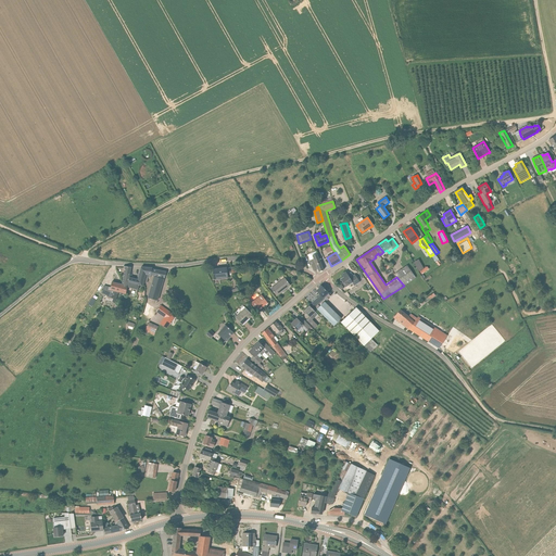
[(318,273),(324,270),(317,254),(312,256),(313,260),(310,261),(314,272),(317,269),(318,273)]
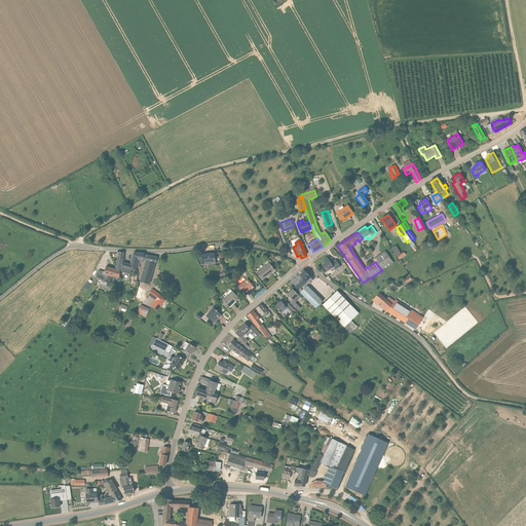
[(392,263),(385,252),(373,259),(375,262),(382,270),(392,263)]
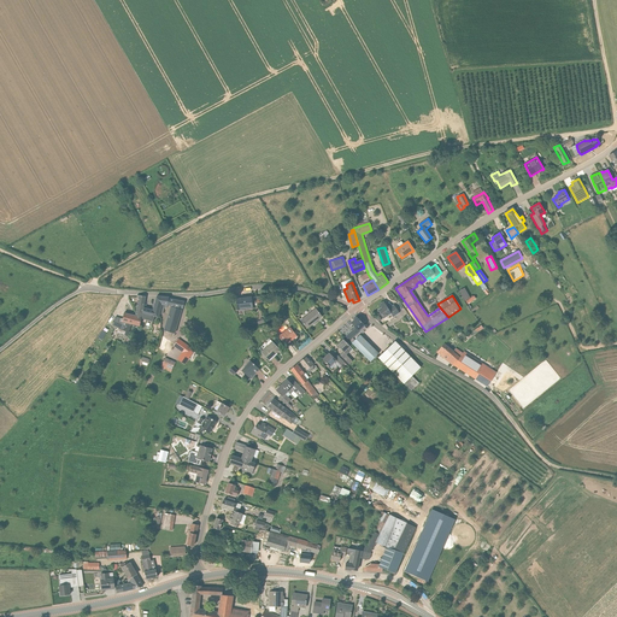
[(182,309),(184,303),(169,299),(169,298),(157,297),(156,303),(162,306),(159,313),(159,315),(163,315),(164,307),(166,309),(168,306),(171,306),(165,331),(175,334),(182,309)]
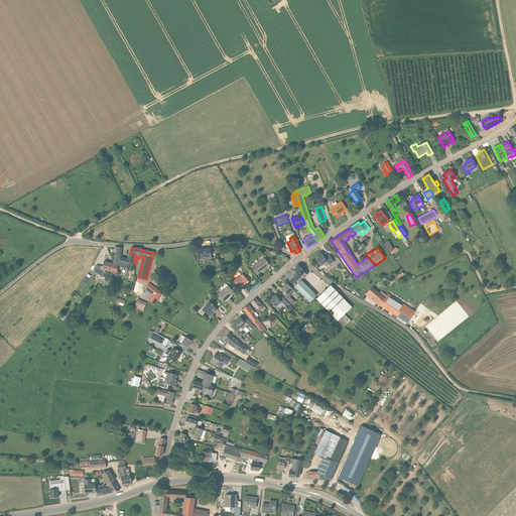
[(199,259),(212,258),(210,248),(198,250),(199,259)]
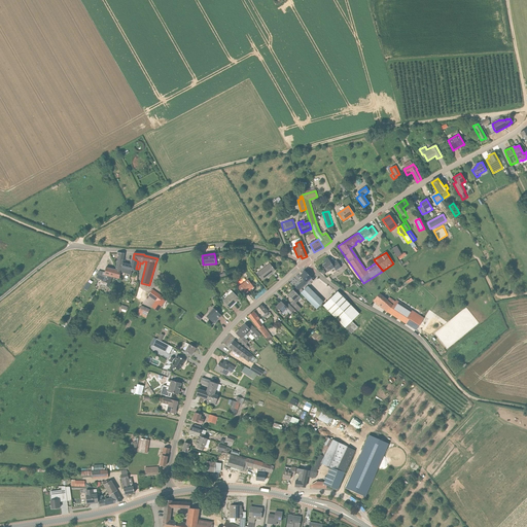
[(136,268),(138,261),(133,258),(131,266),(123,264),(121,272),(131,275),(132,271),(135,272),(136,269),(136,268)]
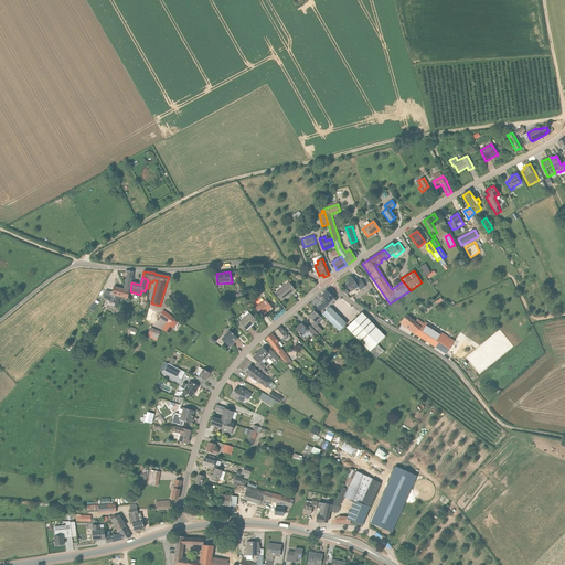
[(355,283),(351,277),(348,279),(349,281),(345,284),(351,291),(358,287),(360,290),(365,287),(361,279),(355,283)]
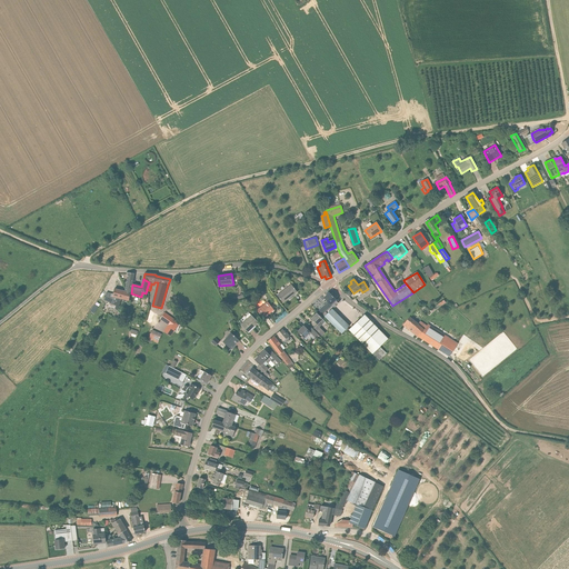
[(282,303),(297,292),(291,285),(277,296),(282,303)]
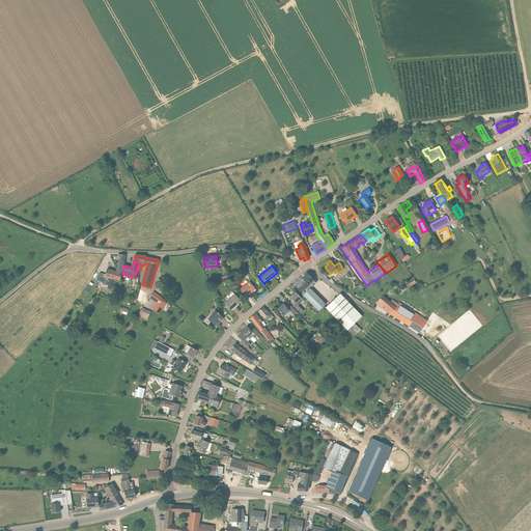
[(120,281),(121,274),(116,272),(117,272),(115,271),(115,272),(107,270),(106,274),(100,273),(96,281),(99,281),(99,283),(107,288),(110,289),(113,279),(120,281)]
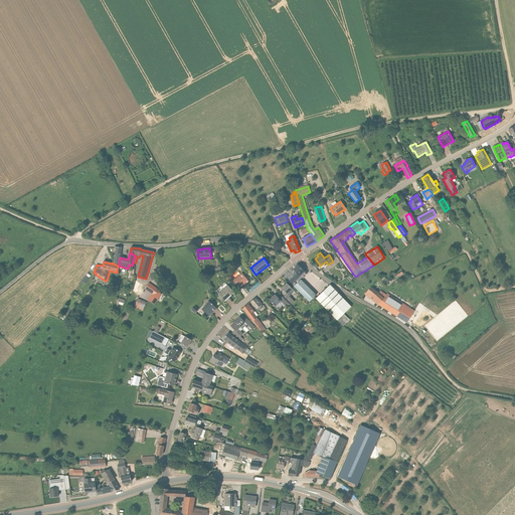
[(302,270),(298,266),(293,270),(297,274),(294,276),(293,276),(291,278),(291,279),(288,281),(292,285),(294,287),(309,303),(316,295),(301,279),(297,284),(295,282),(301,277),(300,276),(302,275),(304,277),(307,274),(302,269),(302,270)]
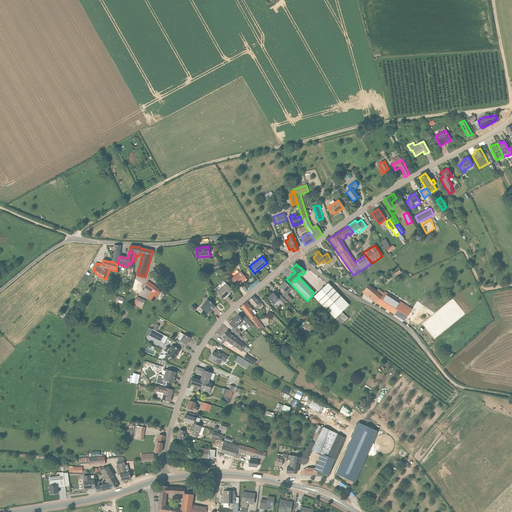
[(236,286),(246,279),(240,272),(231,279),(236,286)]
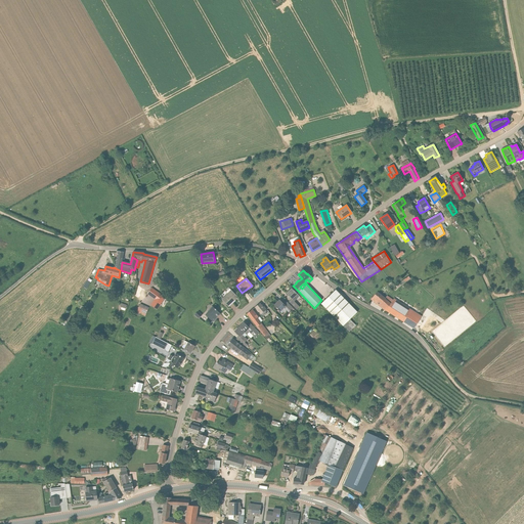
[(151,288),(143,300),(157,309),(166,298),(151,288)]
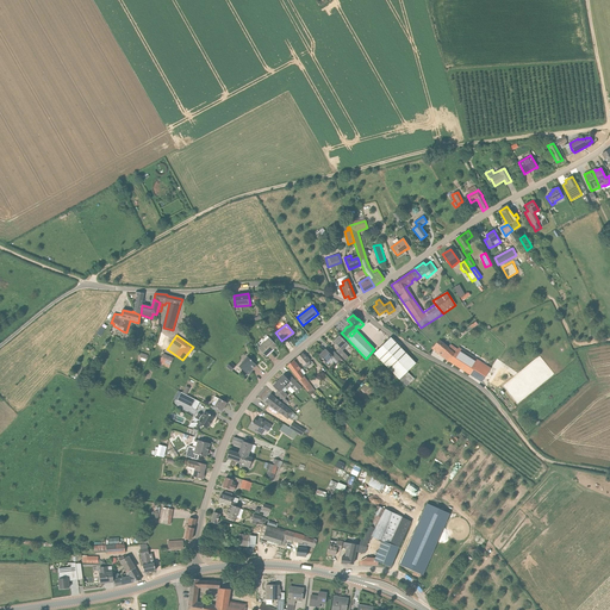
[(266,356),(277,346),(267,336),(263,340),(265,342),(259,348),(266,356)]
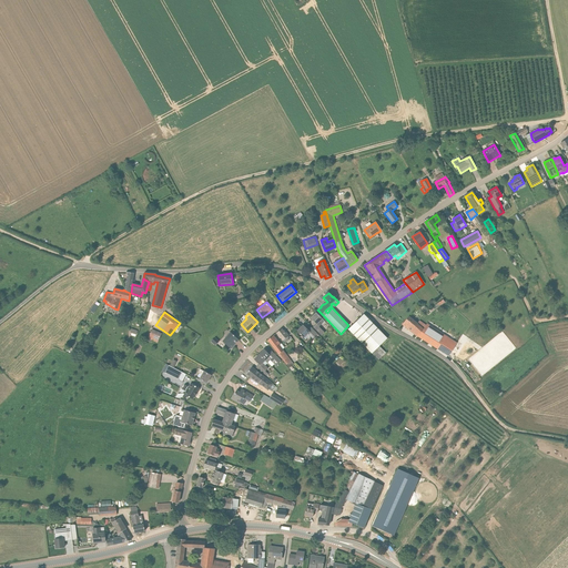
[(323,325),(325,323),(325,322),(322,318),(316,313),(310,318),(316,324),(313,327),(318,332),(322,335),(324,333),(322,330),(318,327),(322,324),(323,325)]
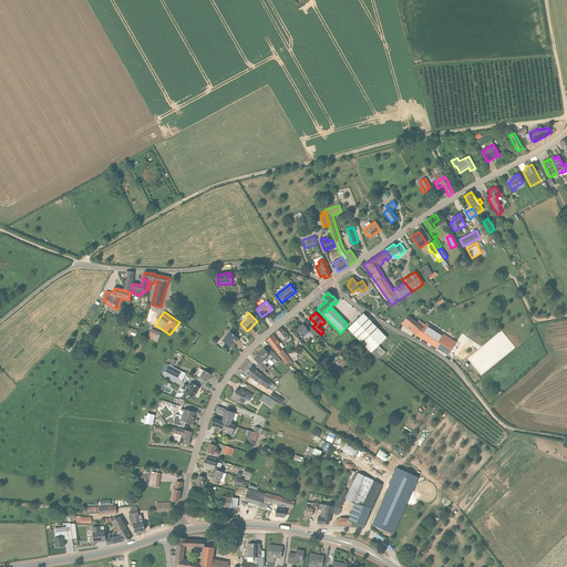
[(371,353),(387,338),(363,313),(348,329),(371,353)]
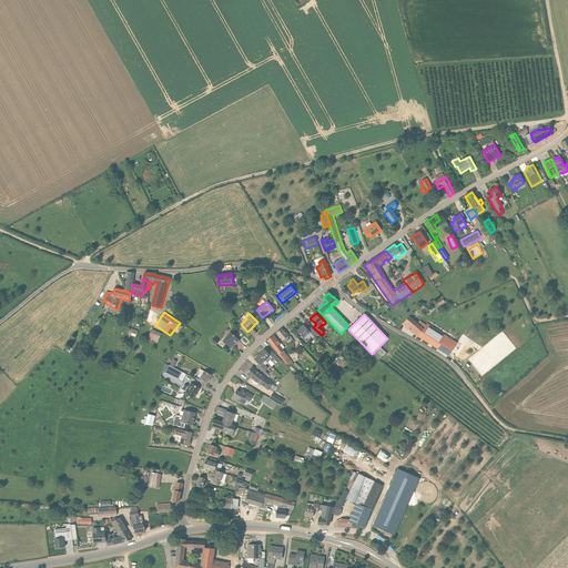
[(416,323),(408,316),(404,322),(402,325),(417,337),(418,336),(427,342),(427,341),(438,347),(444,340),(440,338),(440,337),(437,334),(434,331),(435,328),(419,318),(416,323)]
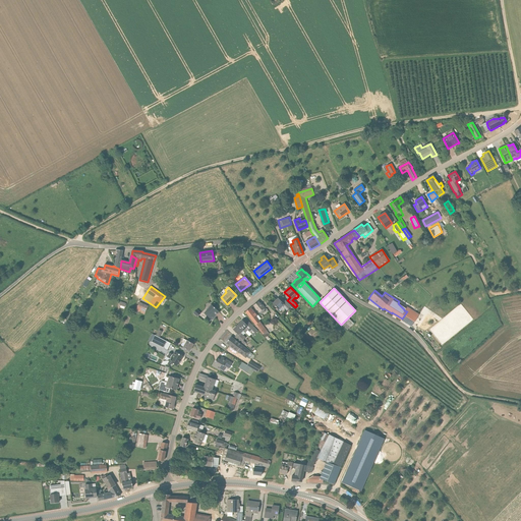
[(283,303),(278,298),(273,304),(278,310),(282,306),(287,311),(291,306),(285,300),(283,303)]
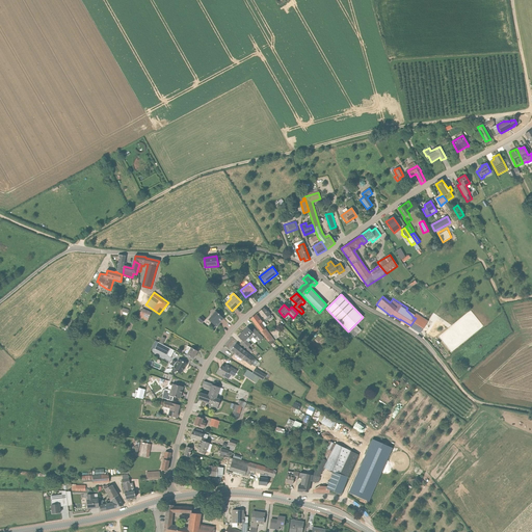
[(265,311),(263,308),(259,312),(267,321),(270,318),(268,316),(270,315),(266,310),(265,311)]
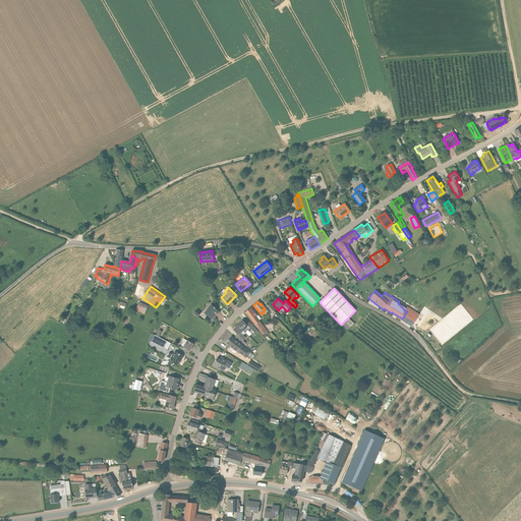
[(148,306),(139,302),(135,310),(145,314),(148,306)]
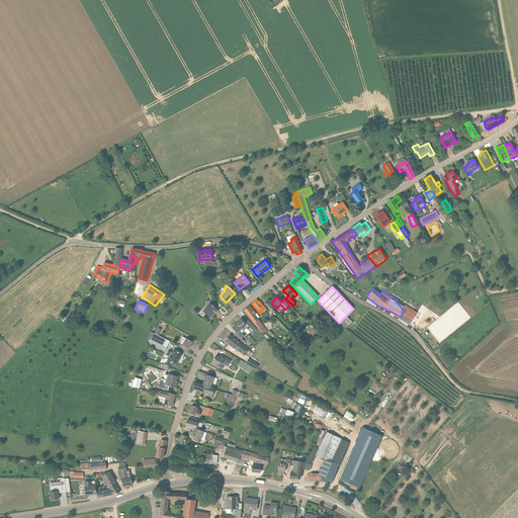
[(218,310),(213,307),(210,304),(202,312),(210,319),(218,310)]
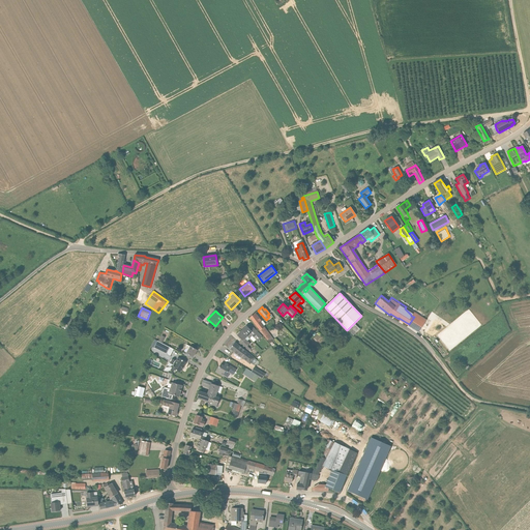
[(255,313),(249,318),(267,341),(271,337),(260,323),(261,321),(255,313)]
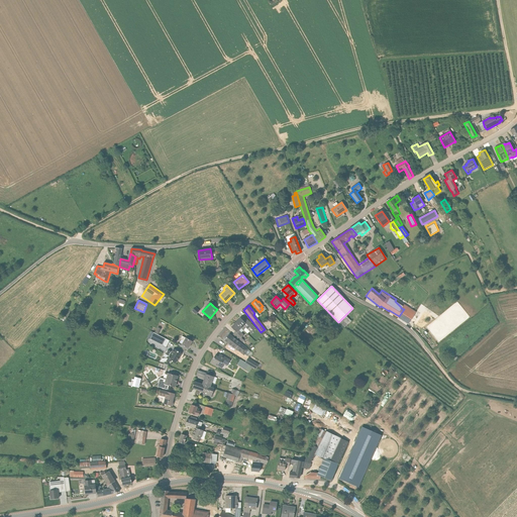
[(405,323),(413,317),(417,314),(414,309),(402,319),(405,323)]
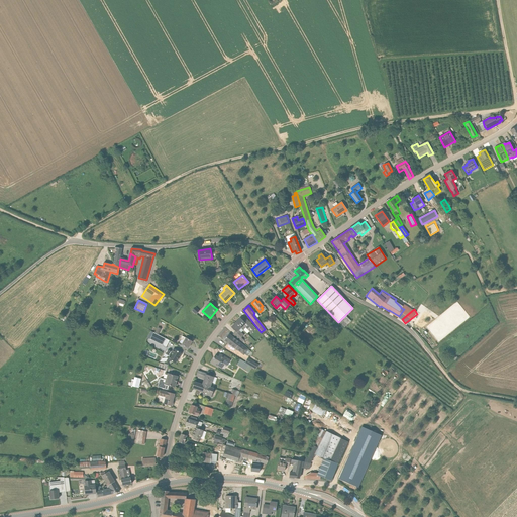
[(66,319),(69,320),(68,322),(69,323),(70,321),(73,322),(76,316),(70,313),(66,319)]
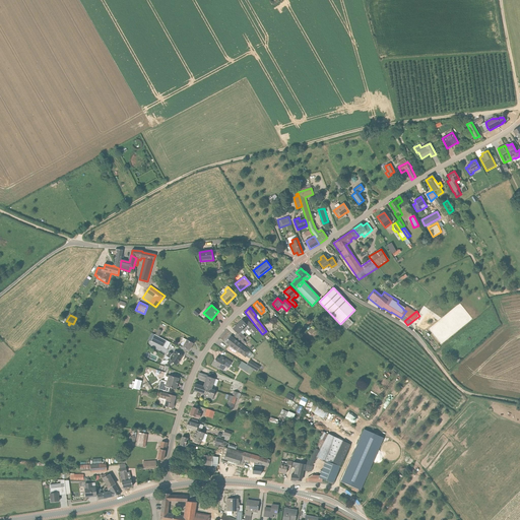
[(250,328),(242,320),(237,325),(243,330),(245,332),(247,330),(253,335),(257,330),(253,326),(250,328)]
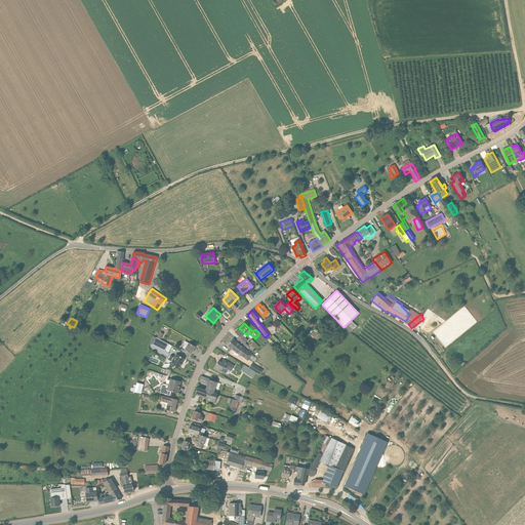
[(247,348),(249,346),(245,342),(247,340),(242,335),(245,333),(239,328),(235,332),(239,336),(237,339),(247,348)]
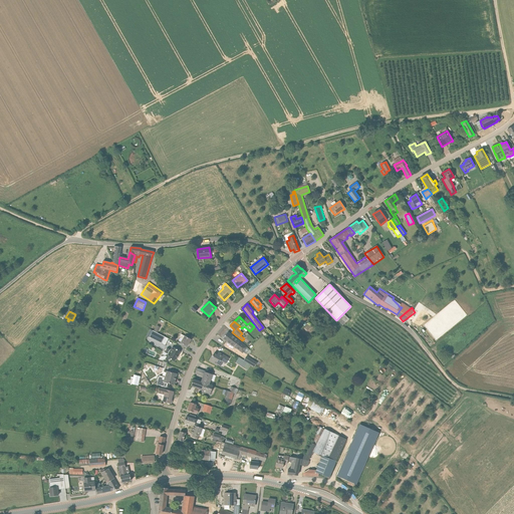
[(165,337),(154,331),(150,338),(161,343),(165,337)]
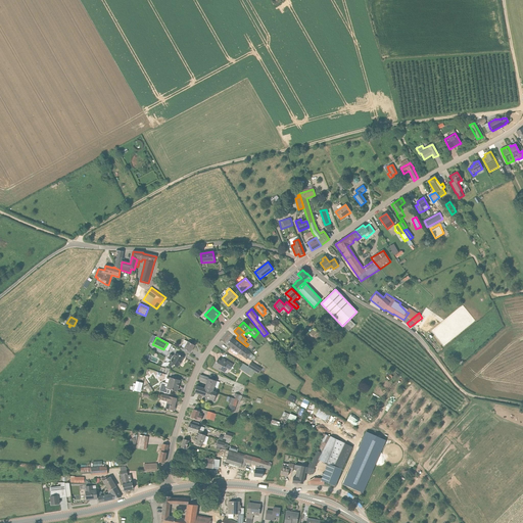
[(249,352),(240,345),(232,338),(227,344),(234,350),(235,350),(245,358),(249,352)]
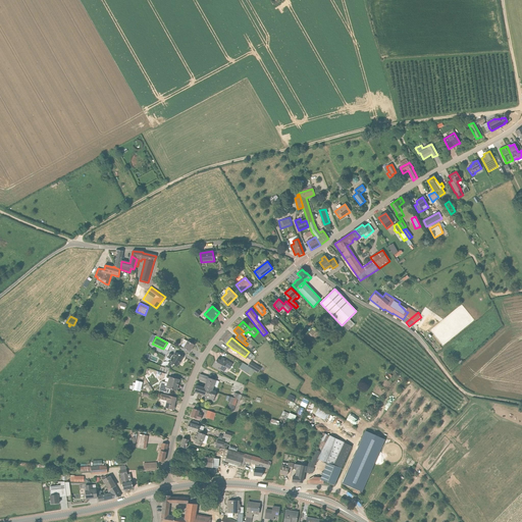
[(179,349),(189,354),(190,352),(194,345),(188,342),(187,342),(184,340),(183,343),(186,345),(184,348),(180,347),(179,349)]
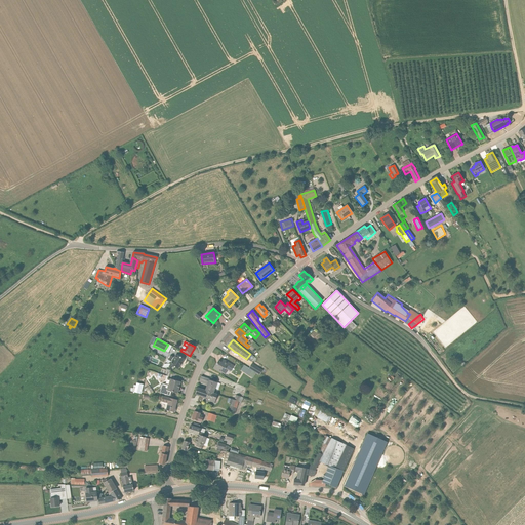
[(291,372),(291,371),(294,369),(293,369),(286,359),(288,358),(286,356),(285,356),(283,355),(282,353),(279,356),(282,359),(281,359),(291,372)]
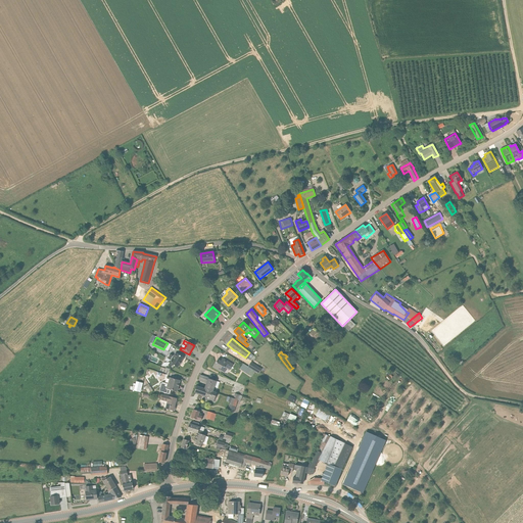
[(183,358),(176,353),(174,357),(173,357),(173,355),(171,353),(168,359),(171,360),(172,360),(169,365),(172,367),(173,365),(178,368),(183,358)]
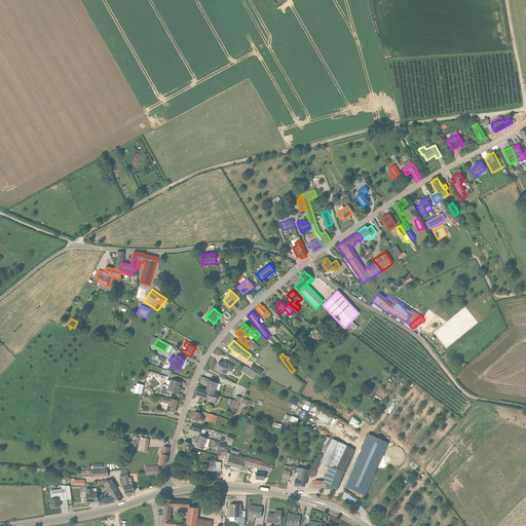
[(234,367),(223,360),(222,363),(219,362),(215,369),(223,374),(226,370),(231,373),(234,367)]
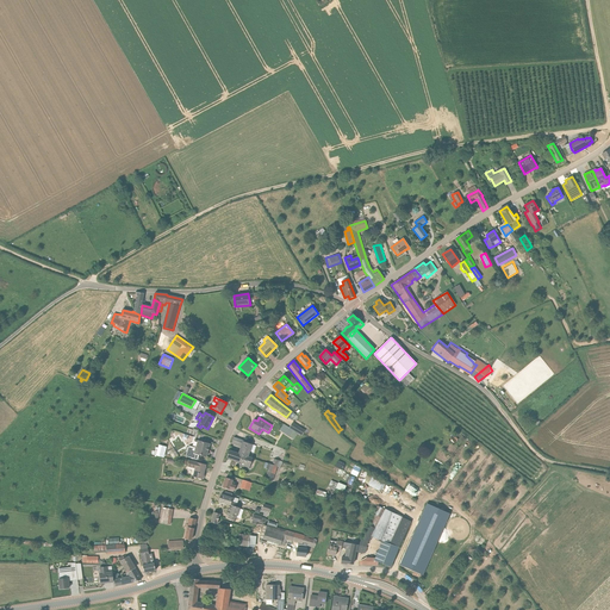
[(302,436),(305,430),(292,423),(288,428),(290,429),(302,436)]
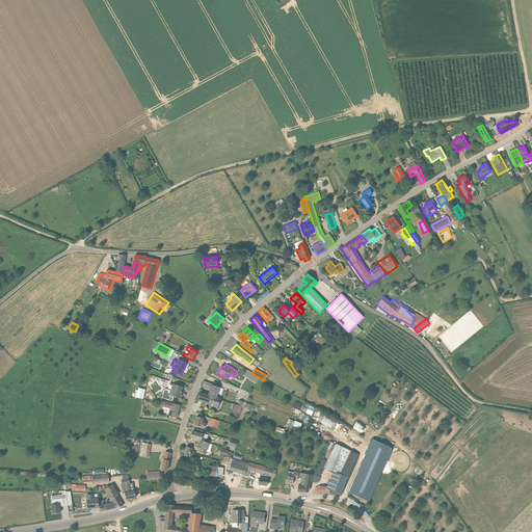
[(251,373),(247,370),(244,375),(249,379),(253,374),(251,373)]
